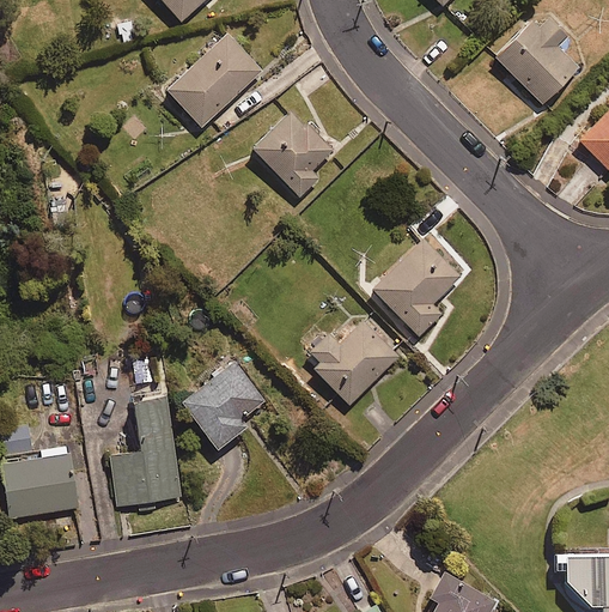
[(203,0),(162,0),(181,20),(203,0)]
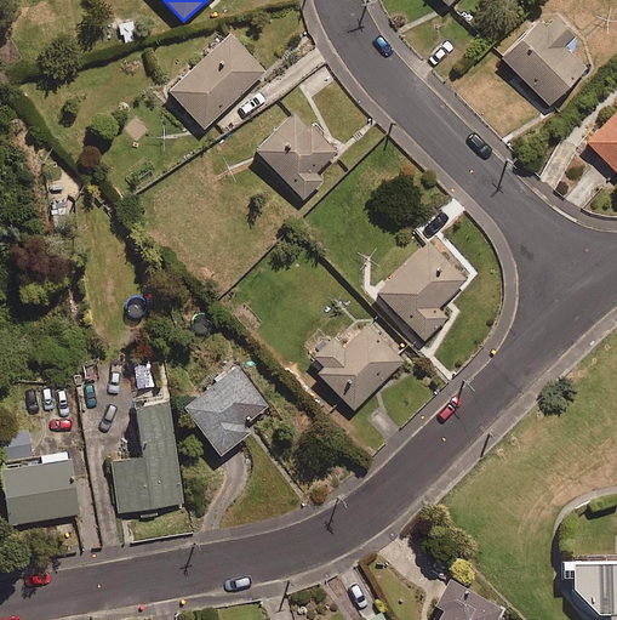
[(576,35),(556,16),(546,27),(537,20),(501,56),(549,104),(586,68),(565,46),(576,35)]
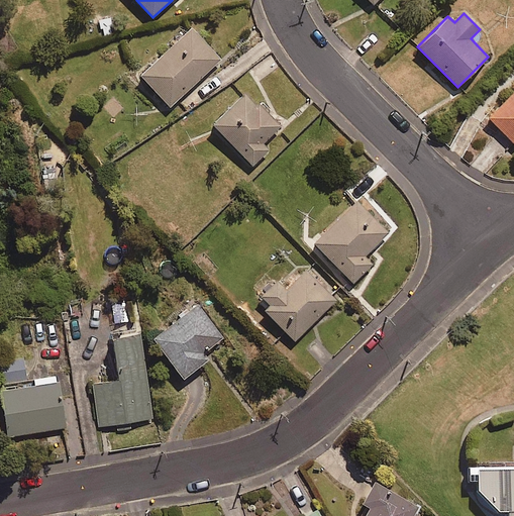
[(221,60),(191,27),(140,75),(171,107),(221,60)]
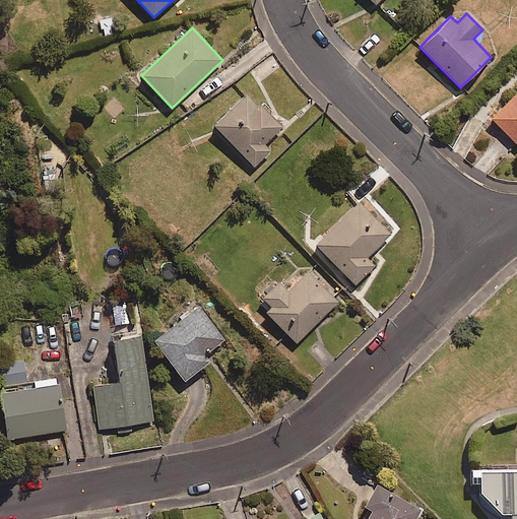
[(282,126),(249,91),(214,125),(255,167),(271,151),(264,144),(282,126)]
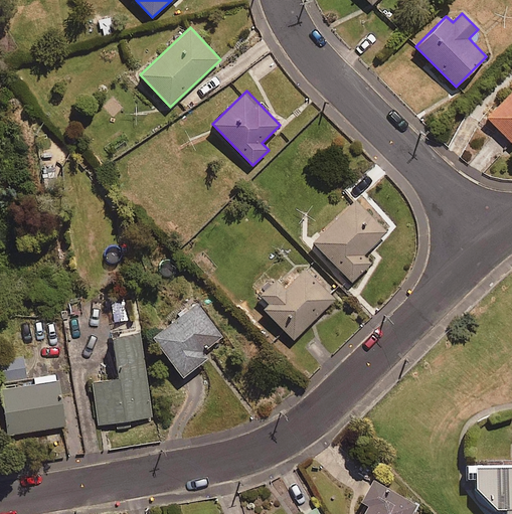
[(511,91),(486,118),(511,142),(511,91)]
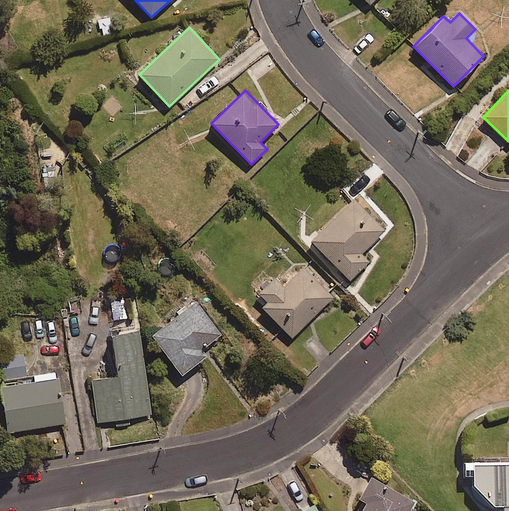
[(385,230),(354,198),(311,240),(350,280),(369,262),(361,254),(385,230)]
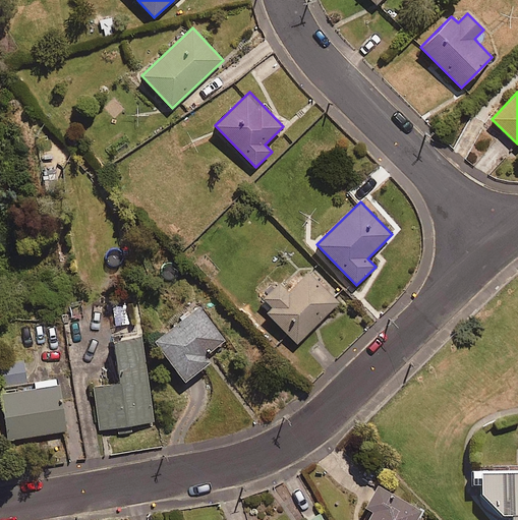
[(339,302),(307,272),(288,291),(278,280),(255,302),(297,344),(339,302)]
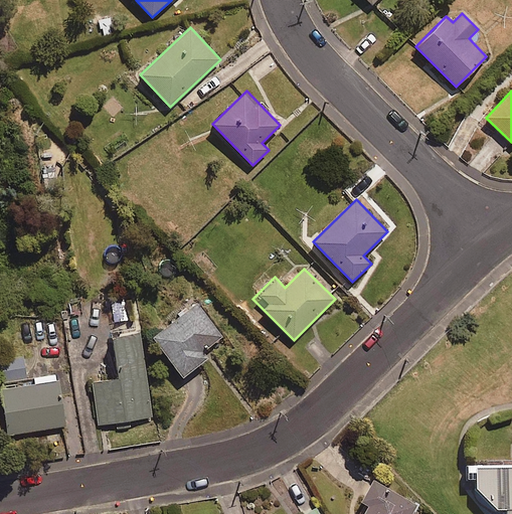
[(223,337),(196,302),(150,337),(182,378),(208,358),(203,352),(223,337)]
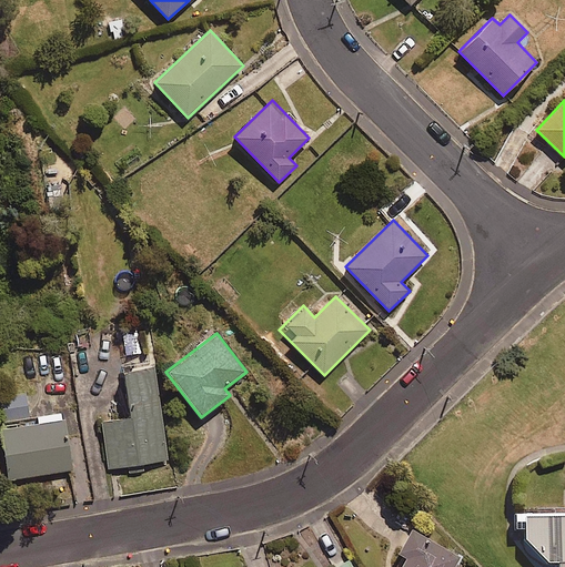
[(169,462),(154,367),(123,372),(130,417),(104,422),(111,469),(169,462)]
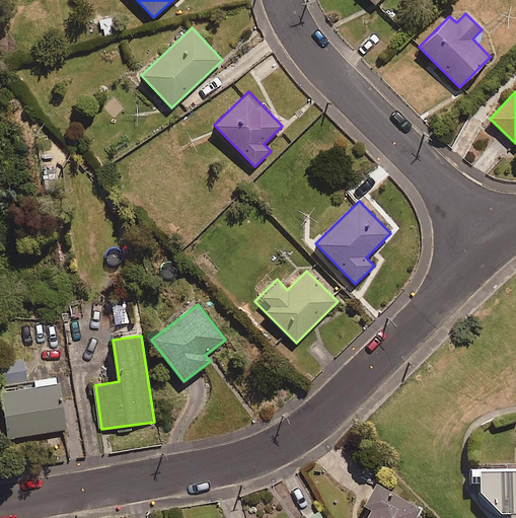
[(27,358),(3,360),(6,384),(29,382),(27,358)]
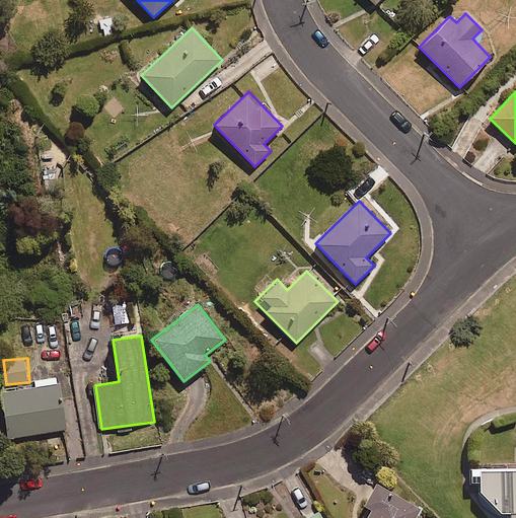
[(70,429),(62,376),(37,379),(38,384),(5,388),(12,437),(70,429)]
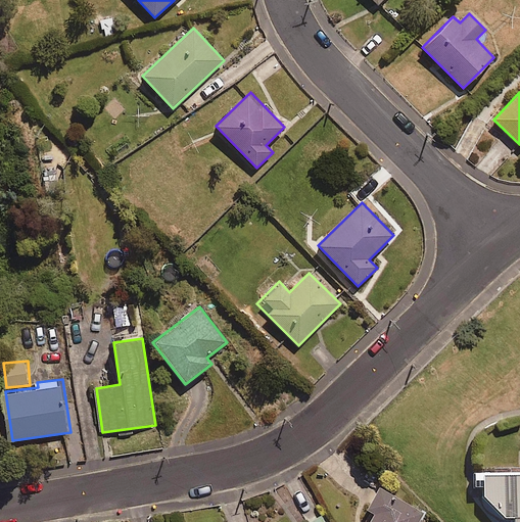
[(519,471),(486,471),(485,502),(514,521),(519,521),(519,471)]
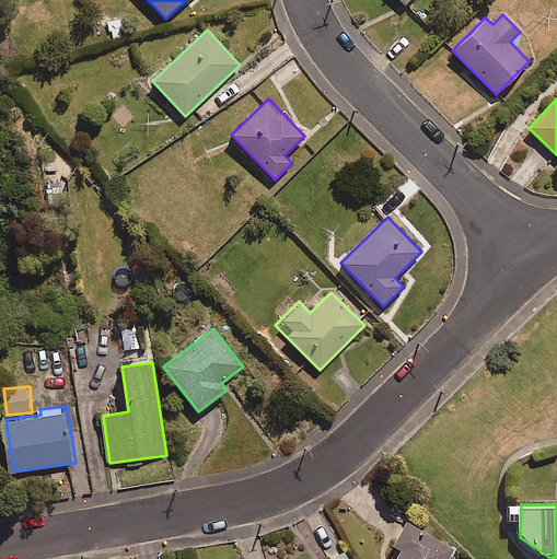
[(451,558),(455,552),(407,523),(394,546),(402,550),(396,558),(451,558)]
